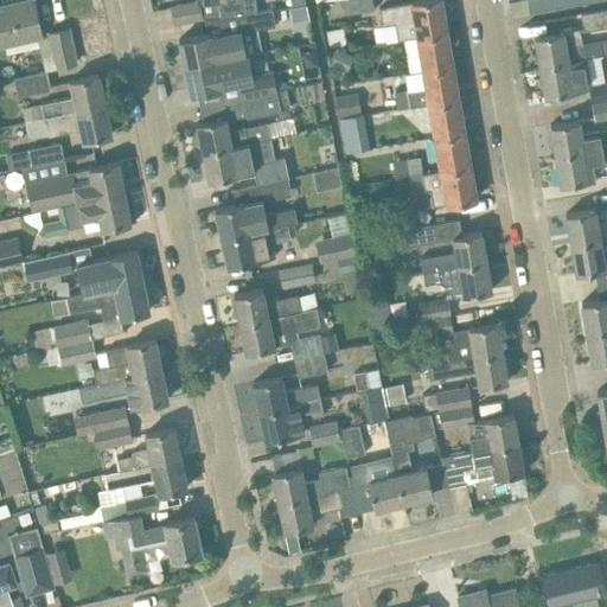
[(0,43),(37,36),(37,38),(40,37),(40,36),(32,0),(31,0),(12,5),(12,7),(1,10),(0,7),(0,6),(0,43)]
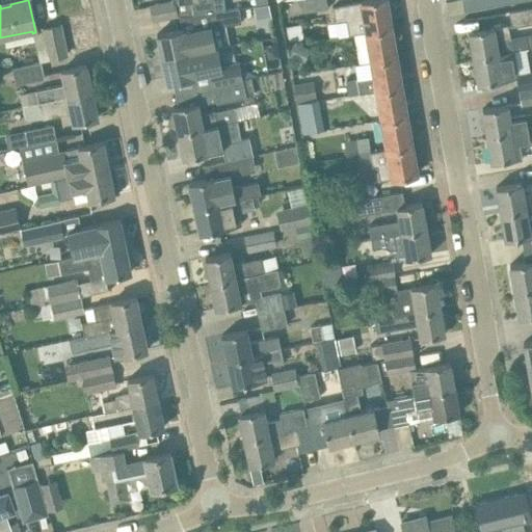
[(154,20),(177,16),(192,14),(191,0),(170,0),(171,0),(150,5),(154,20)]
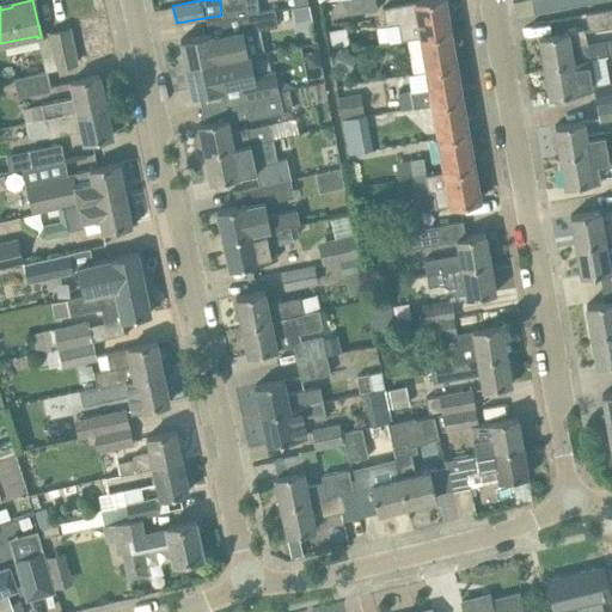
[(238,14),(238,16),(242,14),(242,13),(240,0),(220,0),(221,16),(238,14)]
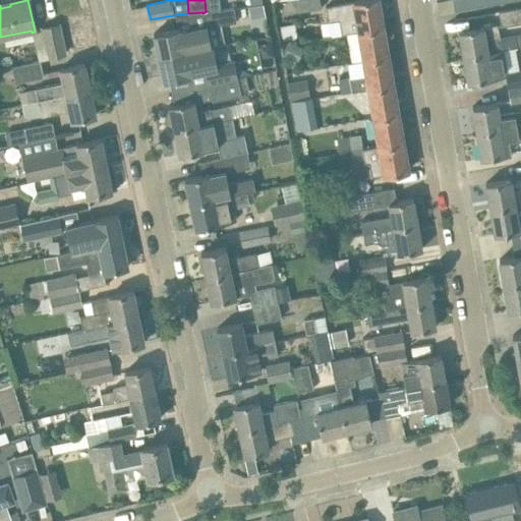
[(319,0),(297,0),(299,11),(321,7),(319,0)]
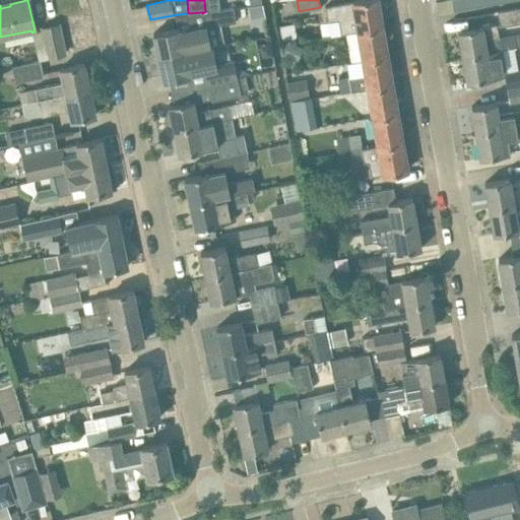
[(358,29),(382,25),(377,0),(356,0),(352,1),(352,2),(325,6),(330,36),(346,33),(358,30),(358,29)]
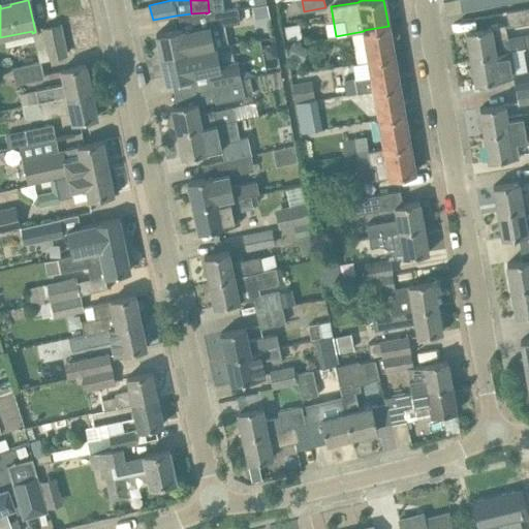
[(487,6),(485,0),(460,0),(462,11),(487,6)]
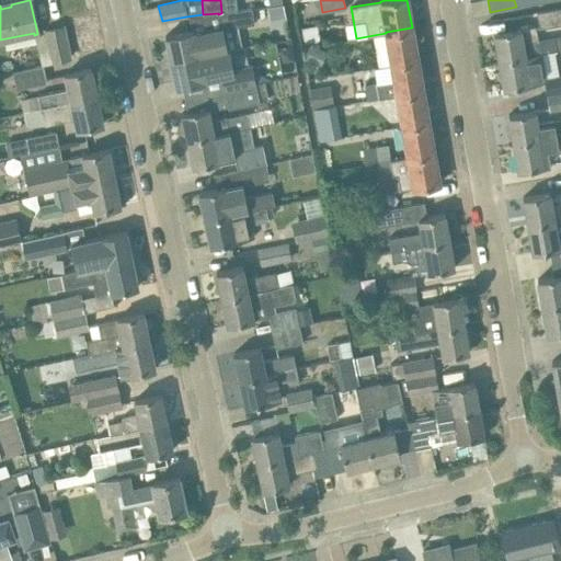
[(270,4),(267,6),(270,19),(286,15),(284,3),(283,3),(270,4)]
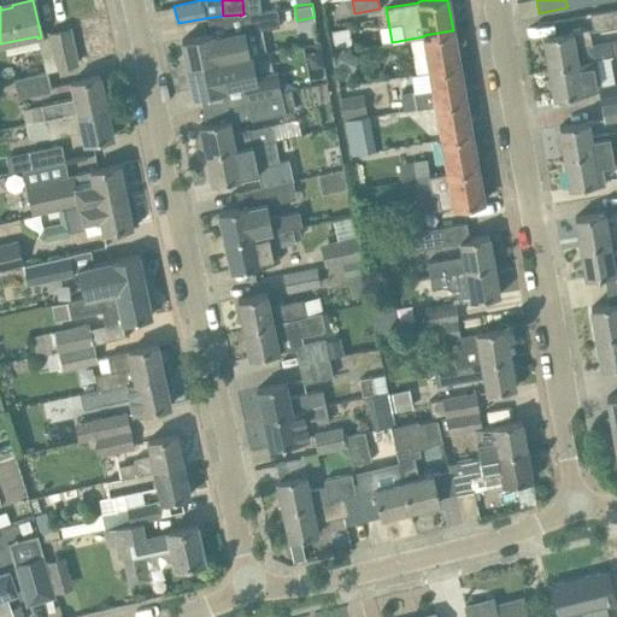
[(616,7),(589,12),(593,31),(616,27),(616,7)]
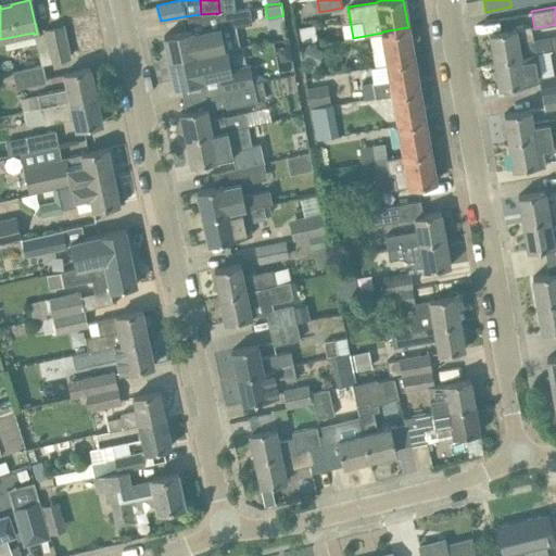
[(219,13),(216,14),(219,27),(220,27),(222,28),(252,23),(250,8),(219,12),(219,13)]
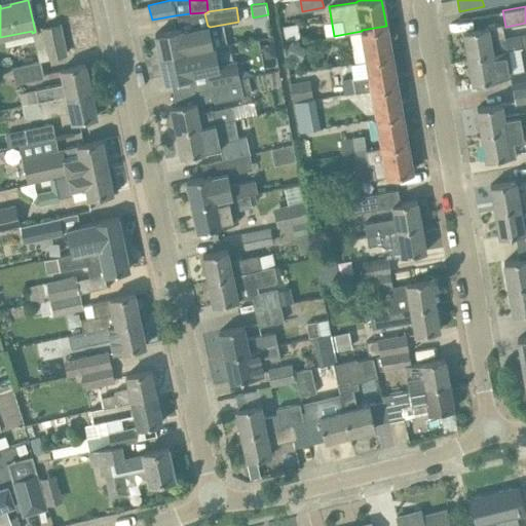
[(286,41),(300,38),(297,23),(283,26),(286,41)]
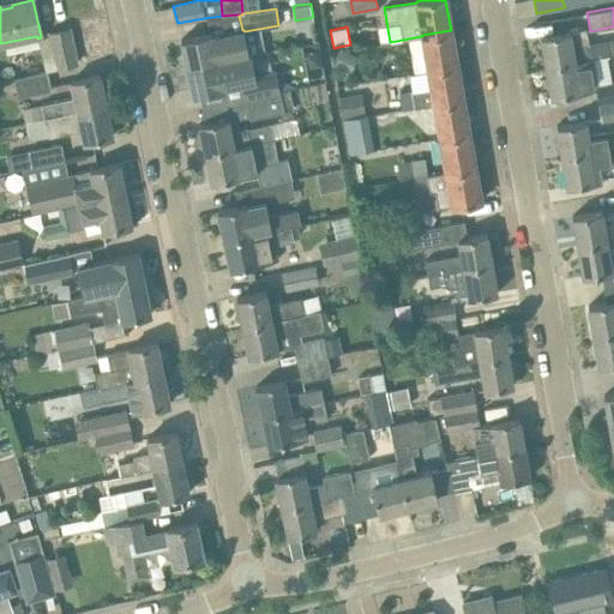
[(575,60),(591,58),(608,55),(608,54),(613,53),(613,37),(589,43),(585,28),(540,36),(546,66),(575,60)]
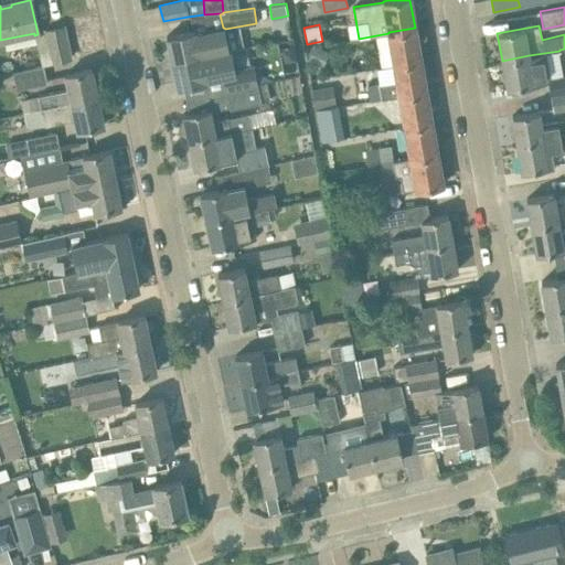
[(38,34),(34,35),(41,64),(42,64),(71,59),(63,27),(38,33),(38,34)]
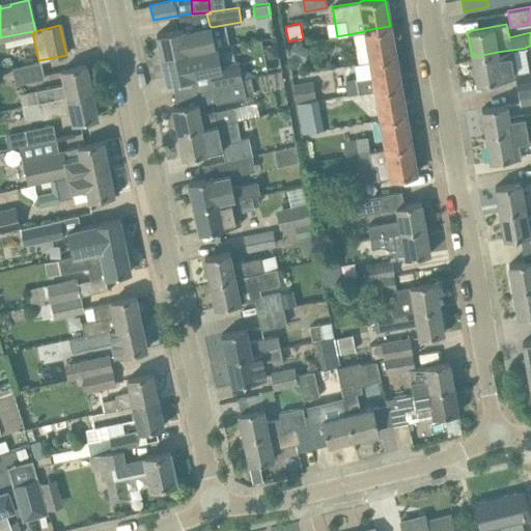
[(183,28),(156,34),(161,58),(215,47),(212,27),(211,26),(210,26),(184,31),(183,28)]
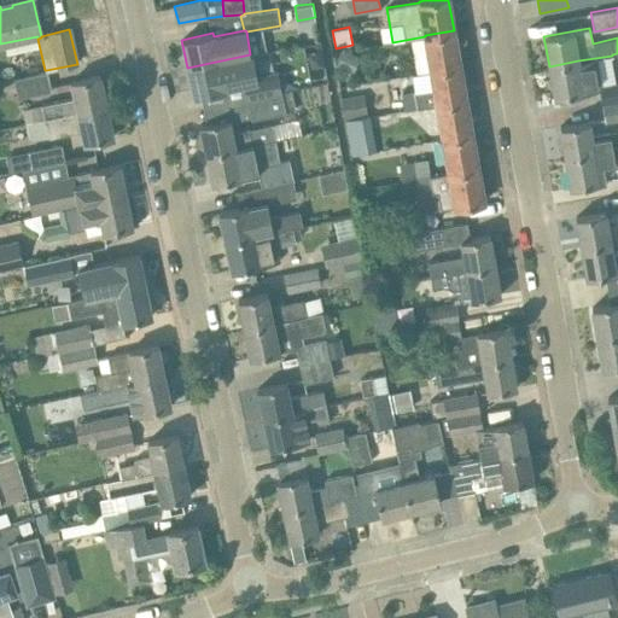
[(412,39),(418,73),(431,70),(460,64),(454,30),(425,35),(425,36),(412,39)]
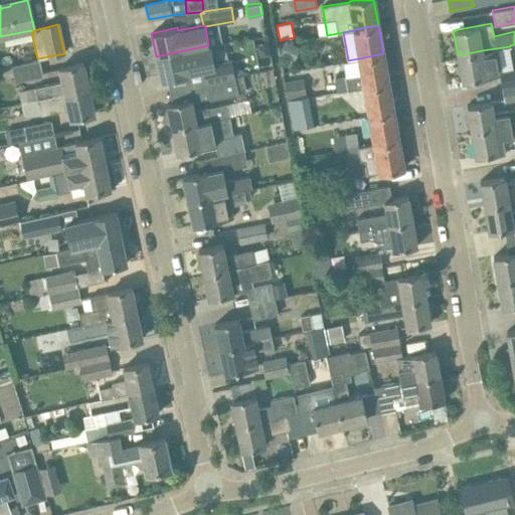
[(252,39),(255,55),(268,53),(264,37),(252,39)]
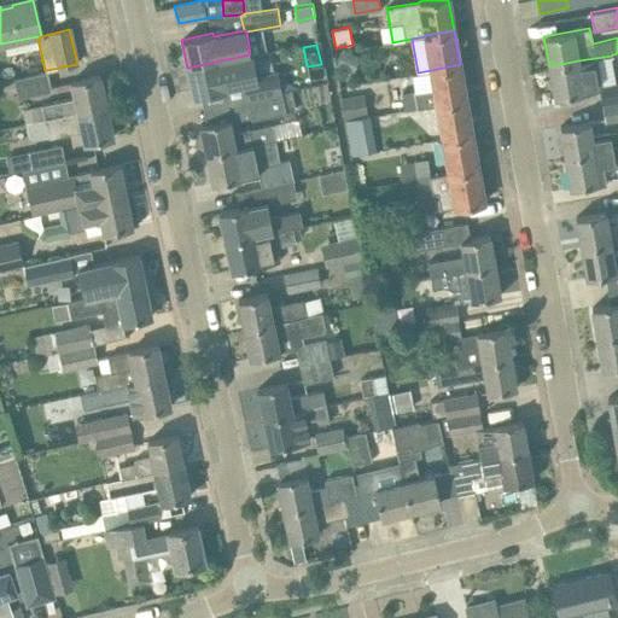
[(343,51),(336,65),(354,73),(360,58),(343,51)]
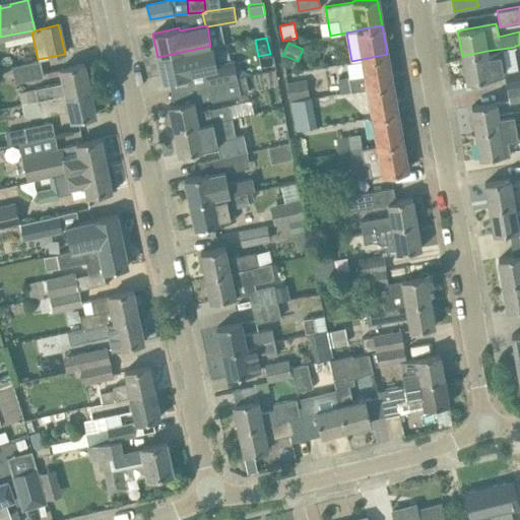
[(216,64),(212,46),(210,46),(157,57),(164,81),(183,76),(190,75),(189,73),(204,69),(208,84),(238,78),(235,64),(234,60),(216,64)]
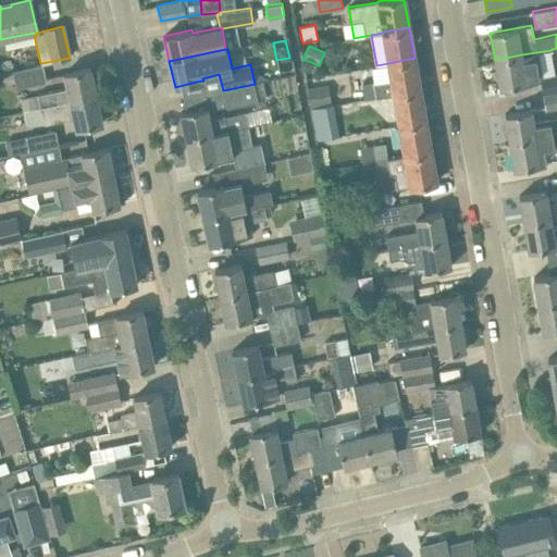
[(540,66),(536,52),(521,54),(495,60),(499,88),(525,84),(523,70),(540,66)]
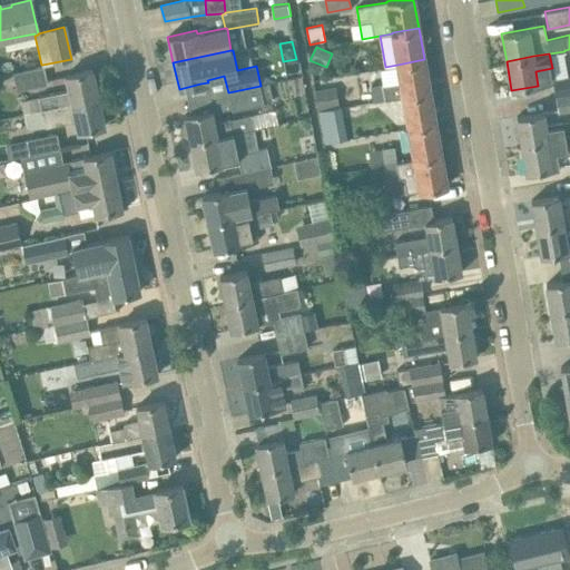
[(424,59),(397,65),(397,68),(380,71),(382,84),(351,89),(354,105),(384,99),(403,96),(430,91),(424,59)]
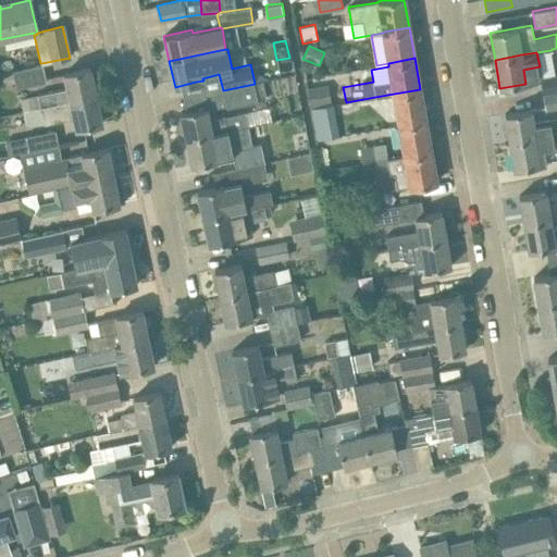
[(41,63),(40,64),(12,71),(16,88),(46,82),(41,63)]
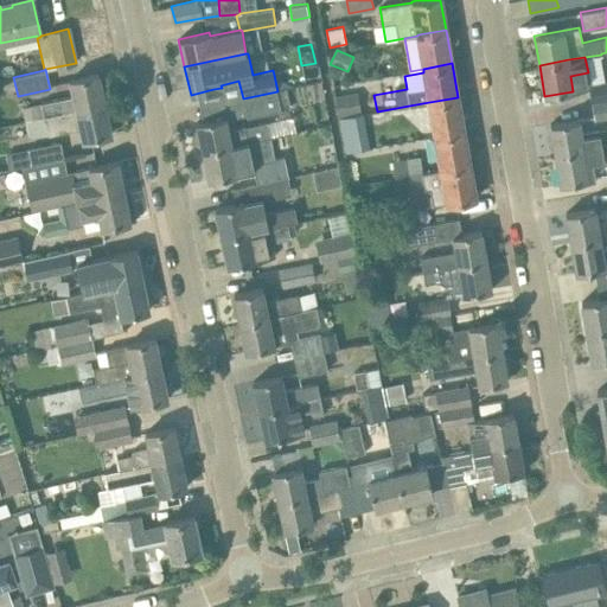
[(98,74),(76,78),(69,81),(72,96),(23,107),(25,121),(106,104),(98,74)]
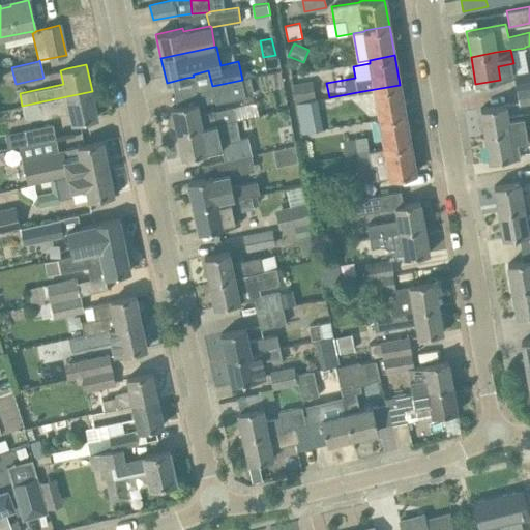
[(529,69),(527,70),(514,72),(517,89),(529,86),(529,69)]
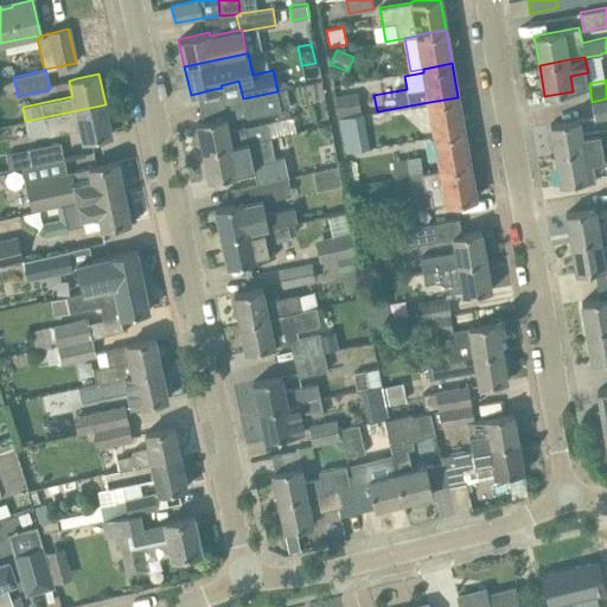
[(247,117),(289,109),(286,89),(278,91),(243,98),(247,117)]
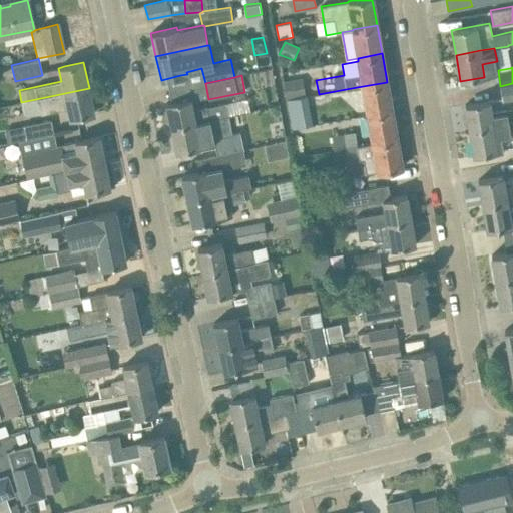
[(298,78),(284,81),(287,98),(301,96),(298,78)]
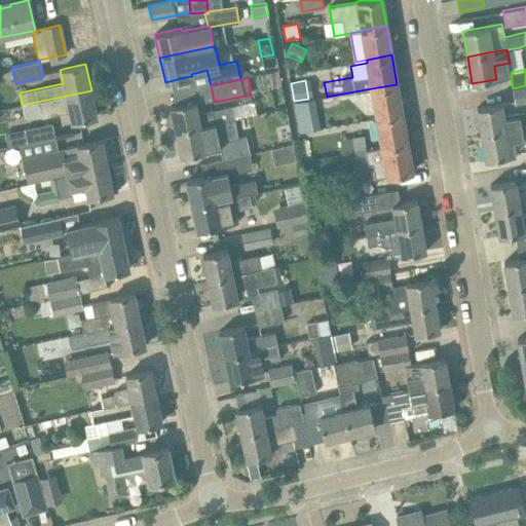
[(372,88),(377,118),(402,113),(397,84),(372,88)]
